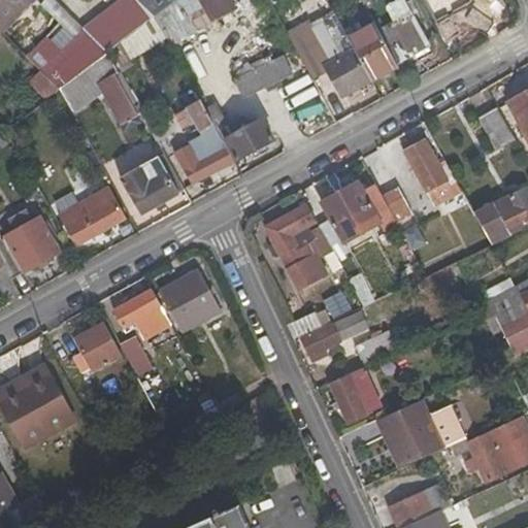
[(35,0),(0,0),(0,29),(3,32),(35,0)]
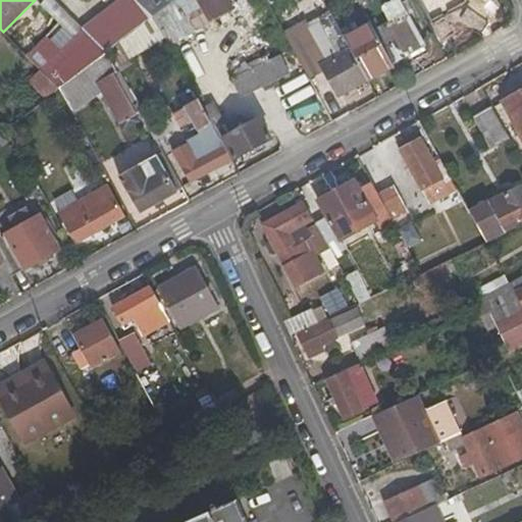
[(153,17),(136,0),(121,0),(85,29),(107,52),(153,17)]
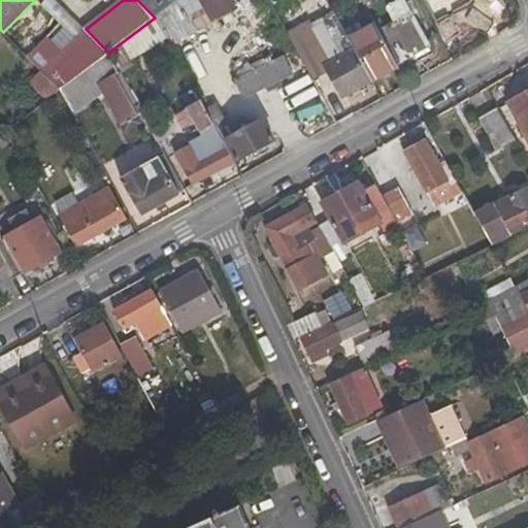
[(177,0),(137,0),(155,18),(177,0)]
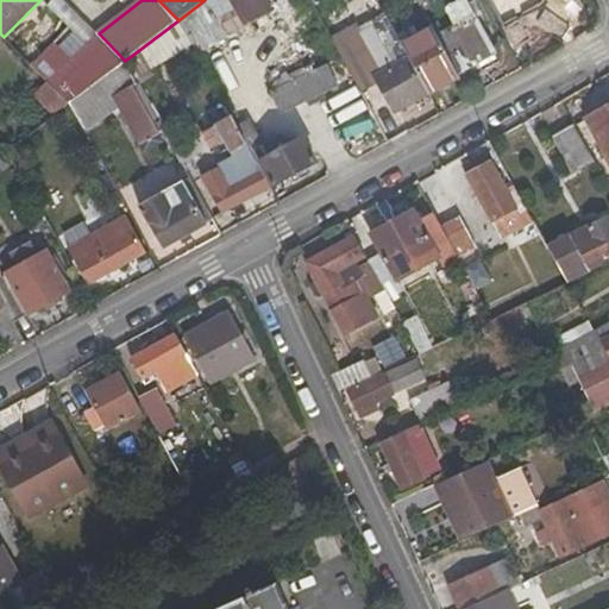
[(274,11),(268,0),(205,0),(179,20),(199,54),(274,11)]
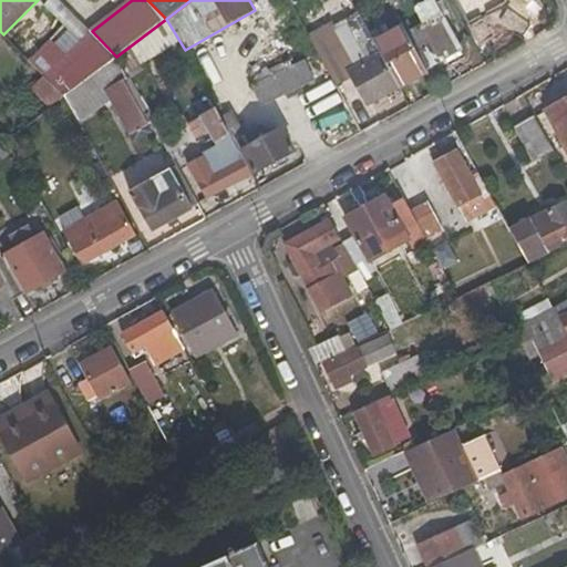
[(331,22),(308,34),(338,88),(352,79),(368,105),(400,88),(374,41),(352,0),(340,8),(346,18),(368,59),(354,66),(333,26),(331,22)]
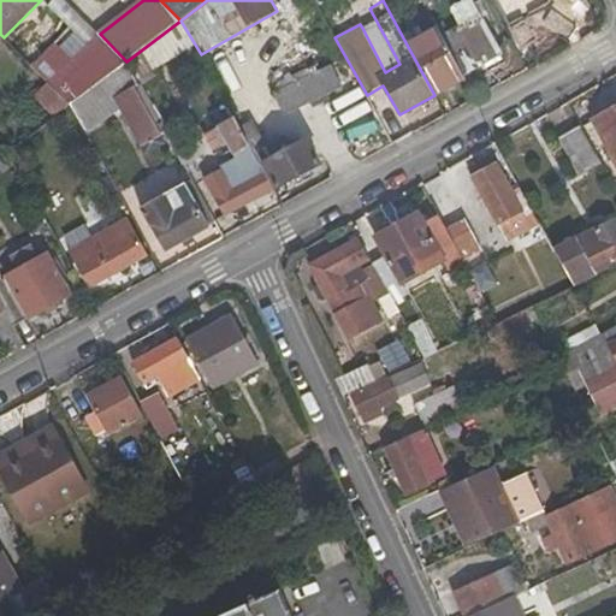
[(467,0),(454,7),(463,27),(443,37),(463,73),(484,63),(487,70),(504,60),(499,52),(487,27),(472,0),(467,0)]
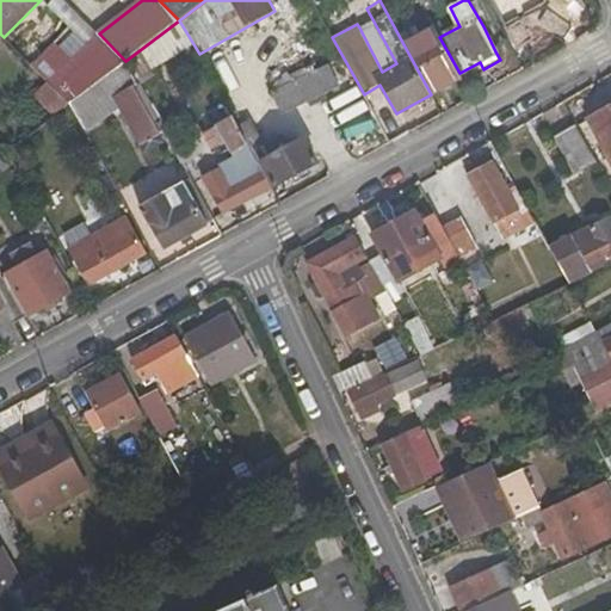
[(534,39),(512,0),(488,0),(516,50),(534,39)]
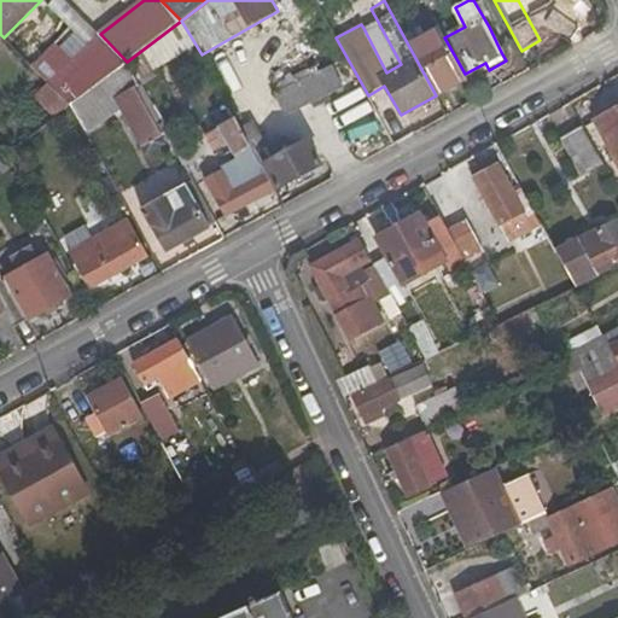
[(377,19),(363,28),(386,73),(401,64),(377,19)]
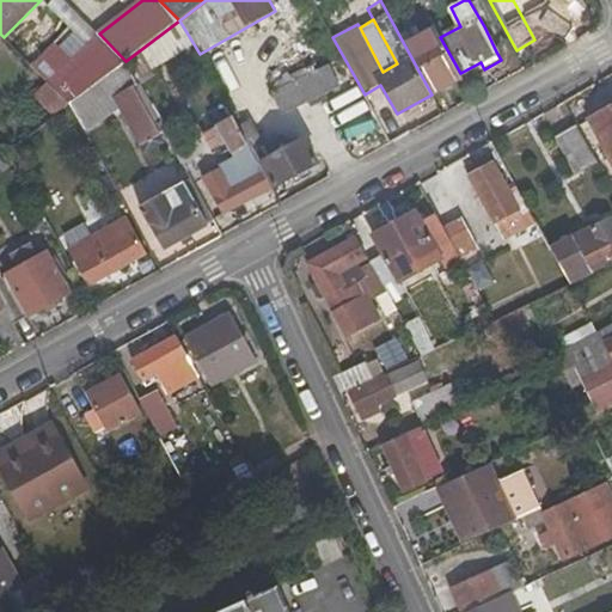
[(508,44),(495,20),(484,26),(496,51),(508,44)]
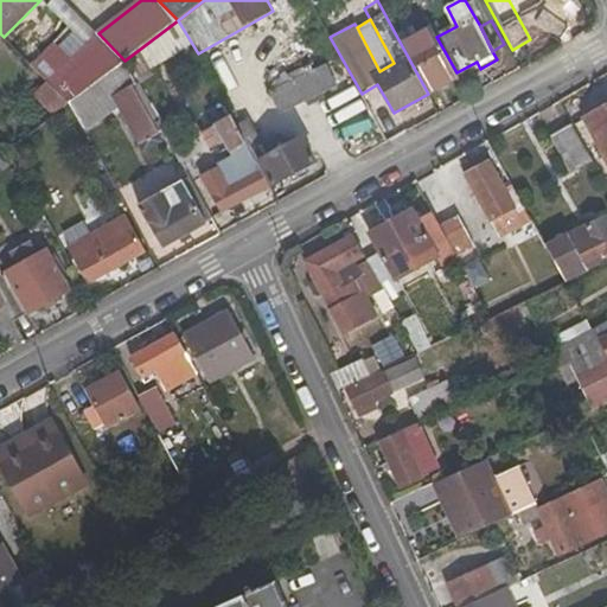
[(436,37),(432,26),(401,44),(428,94),(459,77),(457,72),(436,37)]
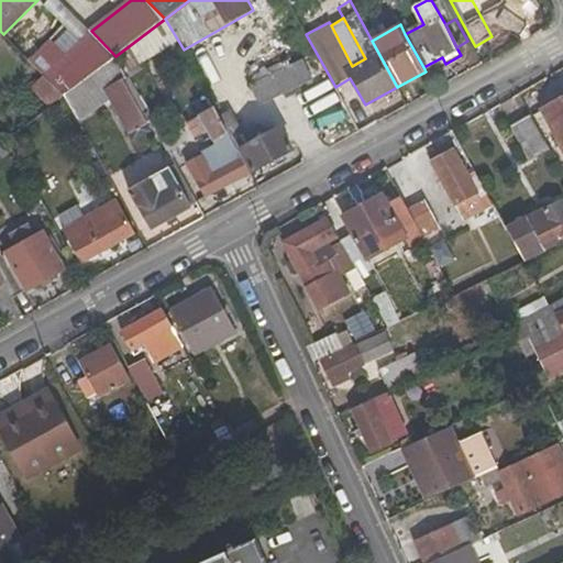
[(111,61),(116,56),(91,31),(78,43),(56,64),(46,52),(32,64),(44,75),(64,96),(111,61)]
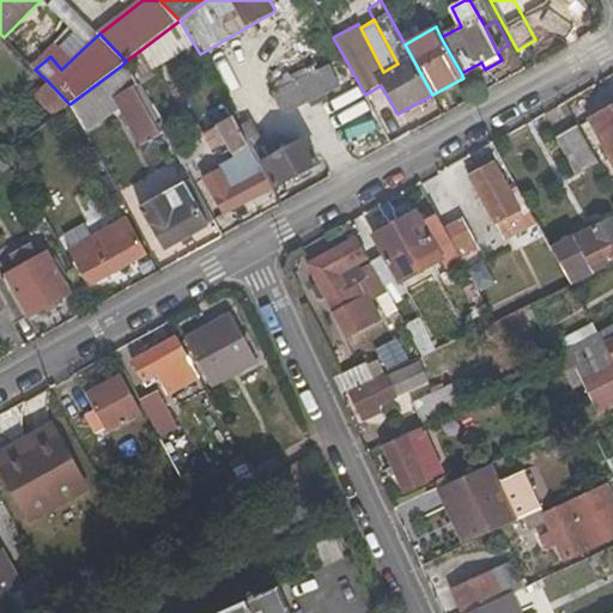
[(85,47),(73,34),(50,56),(61,70),(85,47)]
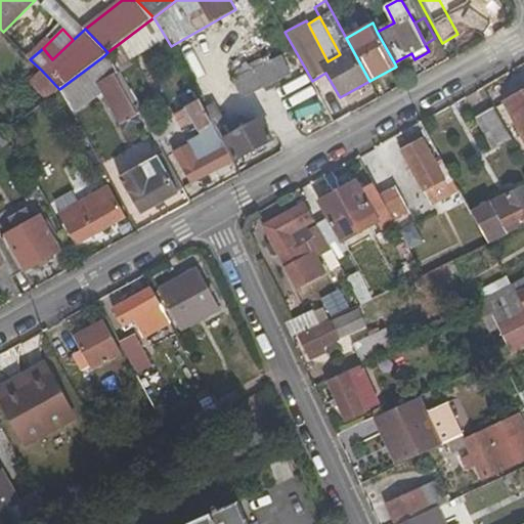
[(277,46),(266,52),(268,56),(270,61),(281,55),(277,46)]
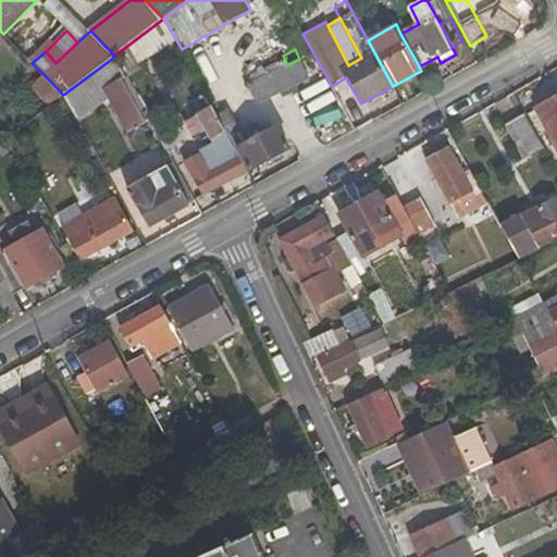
[(299,59),(287,65),(285,60),(251,76),(254,79),(248,82),(256,100),(281,88),(284,96),(298,88),(295,82),(308,75),(299,59)]
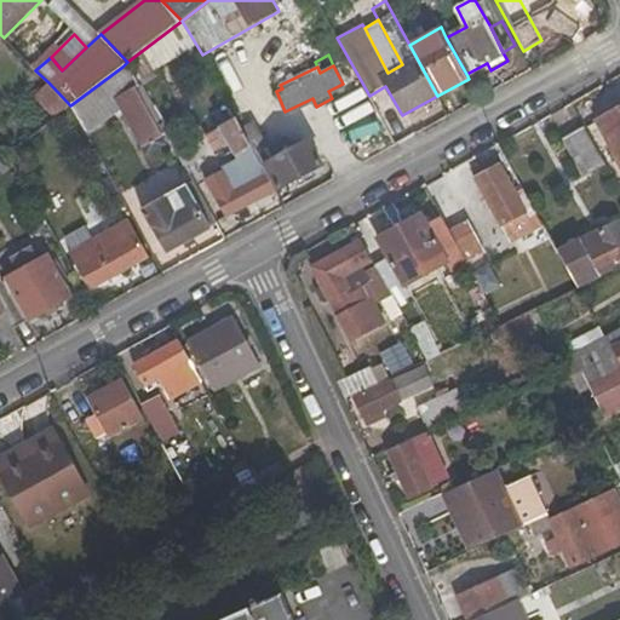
[(143,148),(161,136),(122,67),(70,105),(86,132),(120,107),(143,148)]
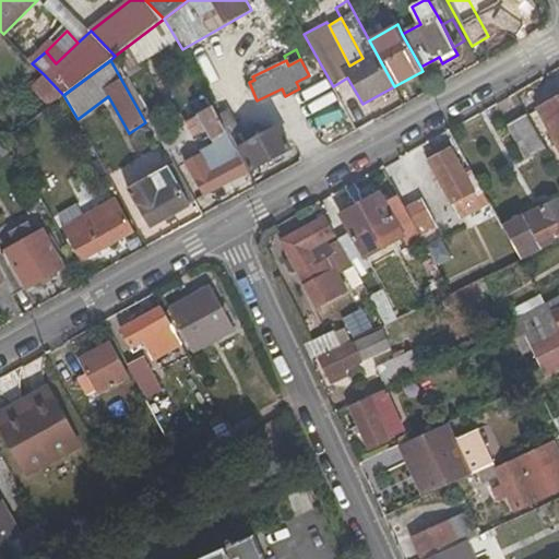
[(44,74),(32,86),(51,106),(63,95),(44,74)]
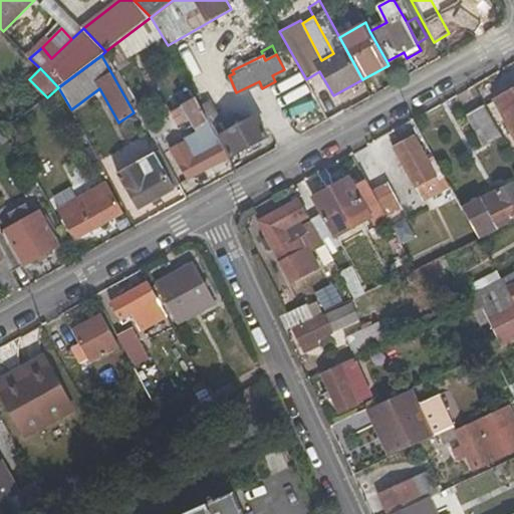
[(513,132),(513,88),(494,100),(512,134),(513,132)]
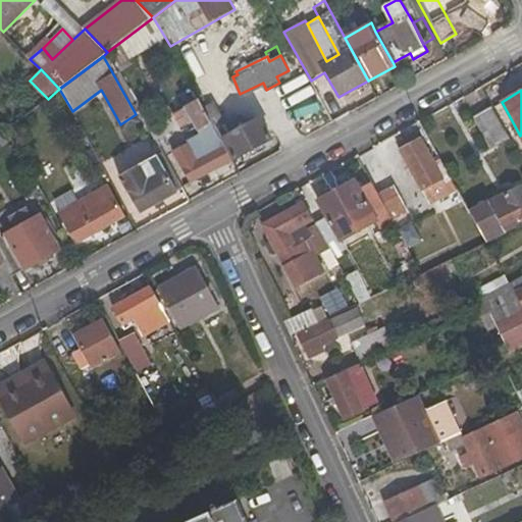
[(491,149),(510,138),(491,106),(474,116),(491,149)]
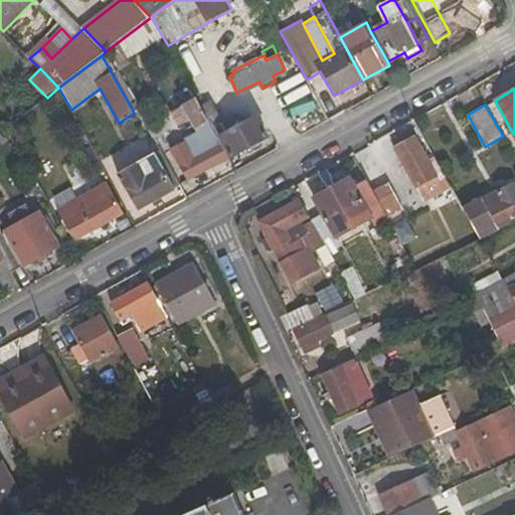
[(122,130),(139,121),(134,113),(119,123),(122,130)]
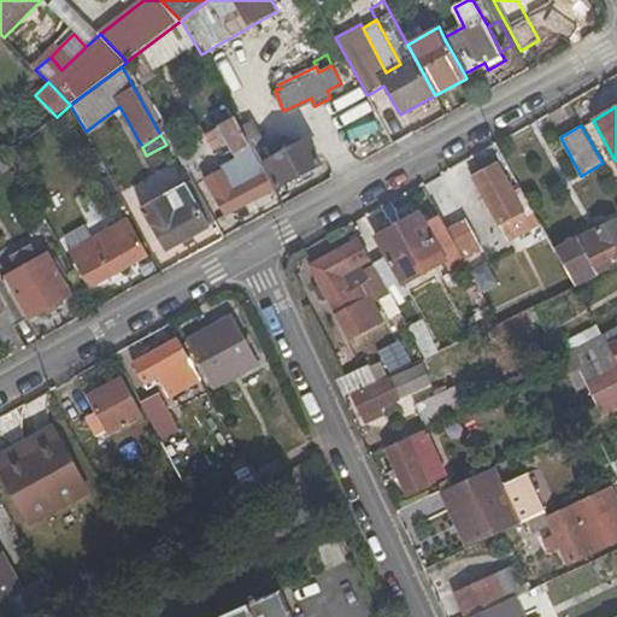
[(229,215),(275,189),(247,139),(235,146),(250,171),(239,177),(241,182),(231,187),(223,170),(209,178),(229,215)]
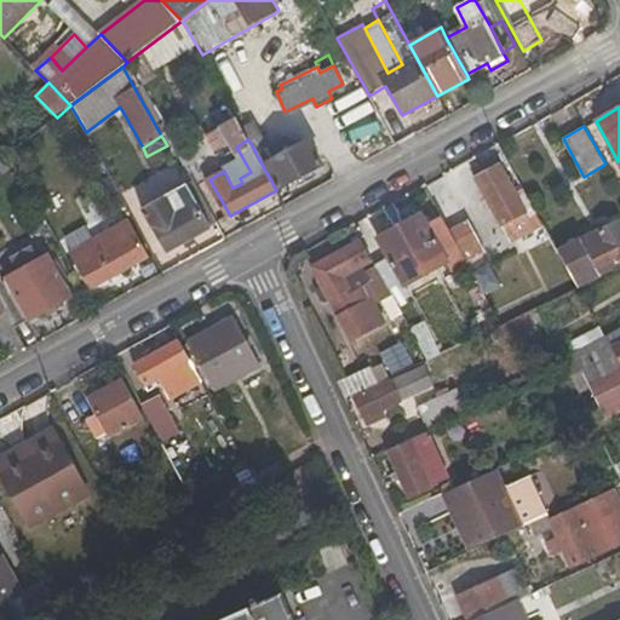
[(274,161),(263,141),(256,144),(280,189),(322,166),(310,141),(291,150),(286,139),(273,147),(280,158),(274,161)]
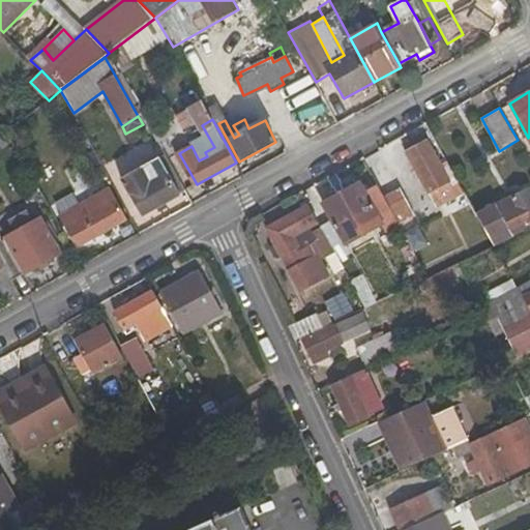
[(436,204),(463,189),(448,164),(443,167),(428,141),(406,153),(429,195),(430,194),(436,204)]
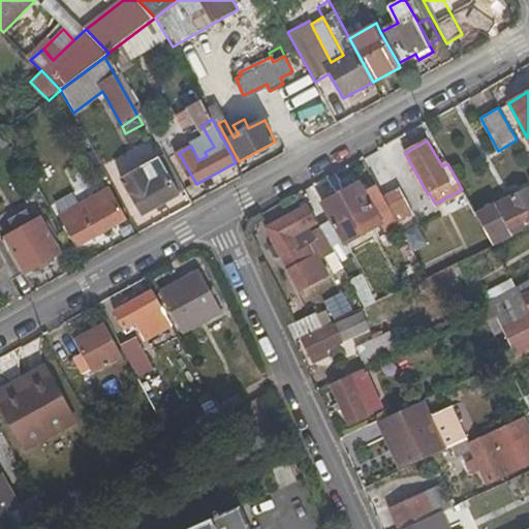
[(180,194),(186,191),(165,154),(159,157),(180,194)]
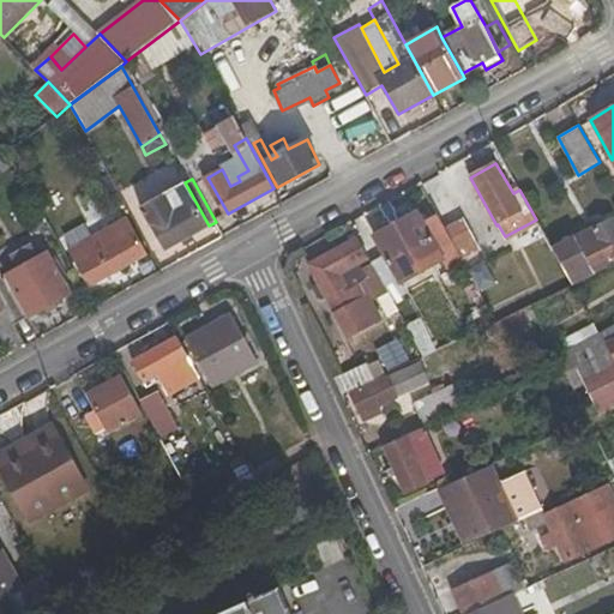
[(164,250),(209,226),(185,182),(143,206),(164,250)]
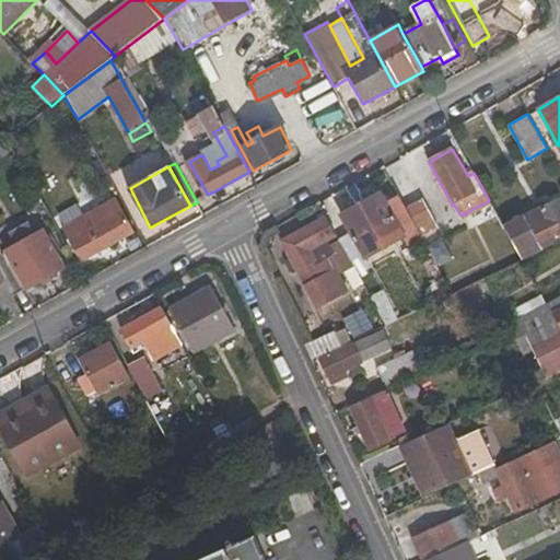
[(340,217),(350,233),(338,238),(353,266),(417,231),(406,209),(398,196),(384,203),(378,194),(340,217)]
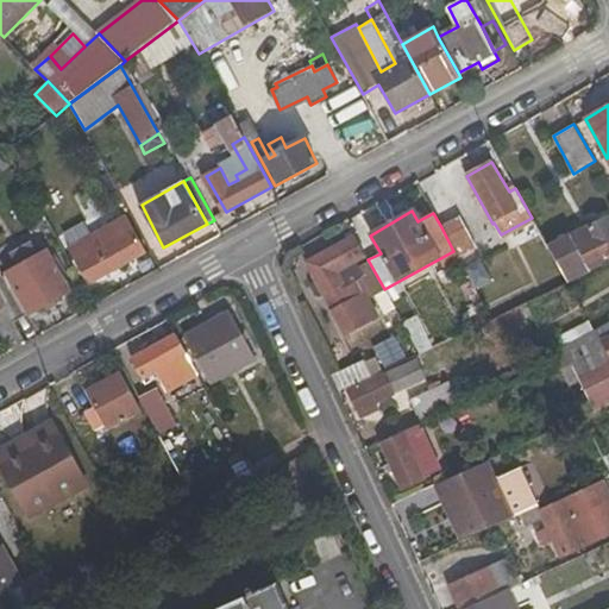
[(146,252),(126,215),(68,248),(88,284),(146,252)]
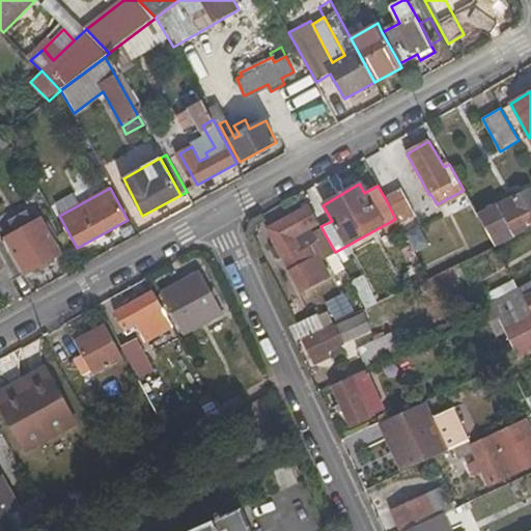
[(416,217),(400,190),(385,198),(395,219),(400,226),(416,217)]
